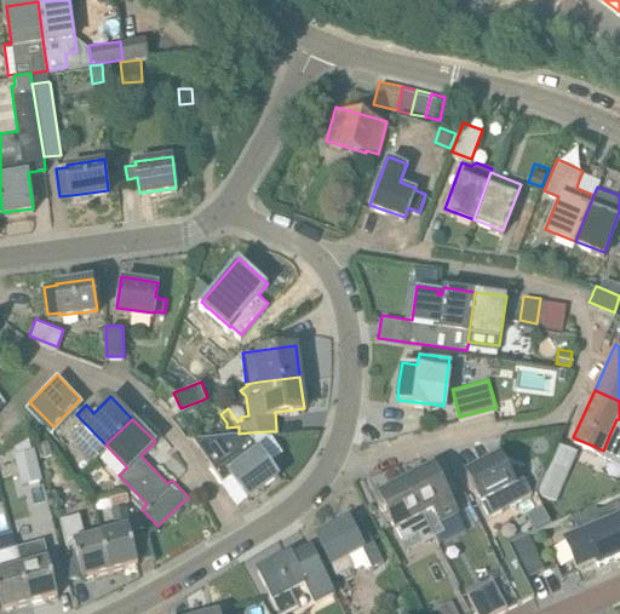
[(239,434),(193,435),(213,464),(223,477),(230,471),(247,494),(277,474),(269,460),(250,432),(239,434)]
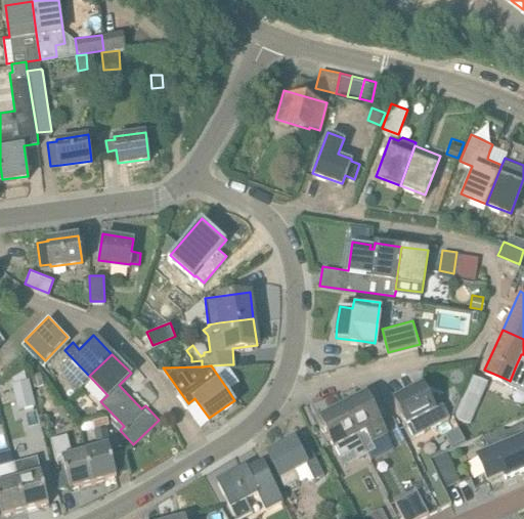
[(12,375),(13,381),(27,378),(25,369),(12,375)]
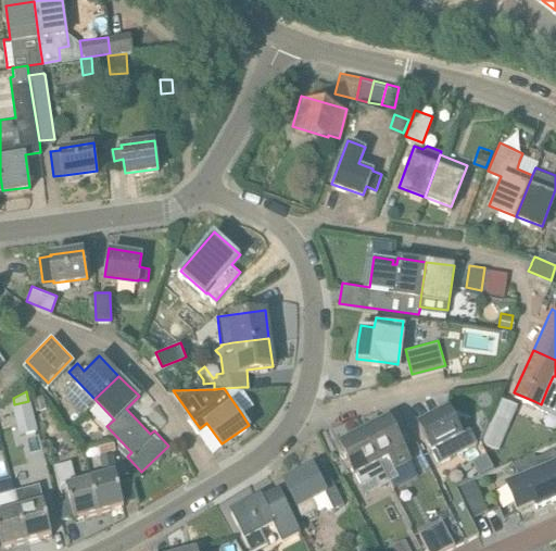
[(47,405),(43,393),(32,396),(35,409),(47,405)]
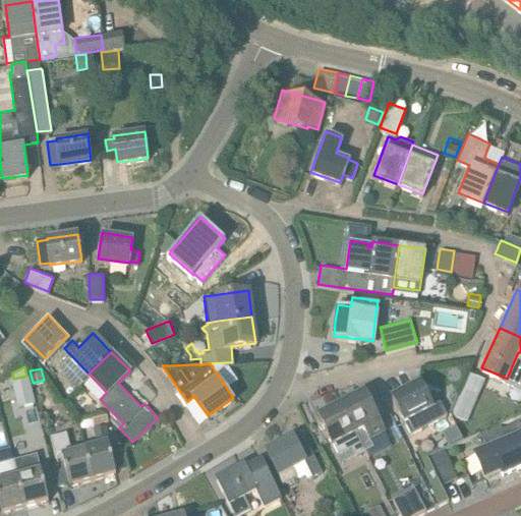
[(491,378),(474,370),(475,371),(456,410),(472,417),(491,378)]
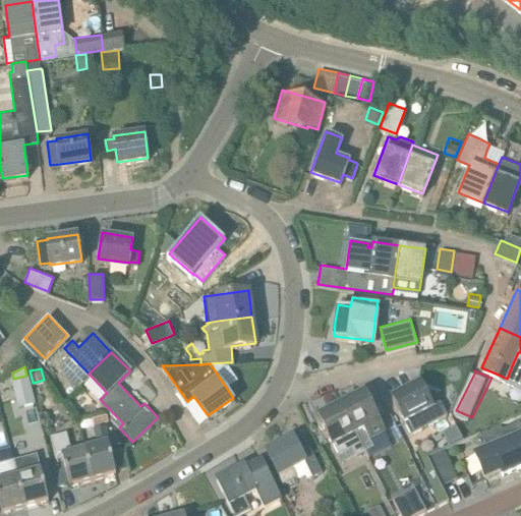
[(17,404),(36,400),(30,375),(26,376),(13,379),(11,380),(17,404)]
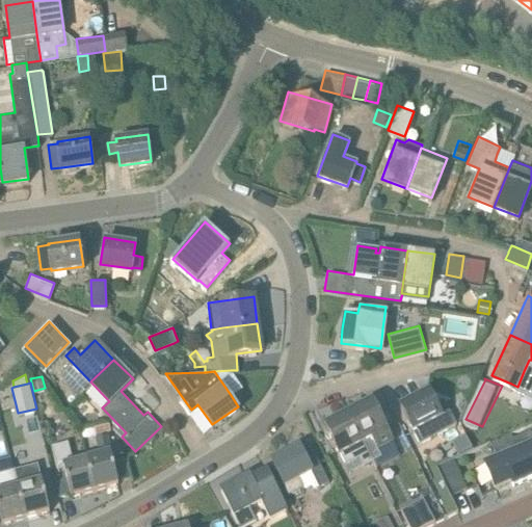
[(400,403),(414,428),(420,441),(456,422),(444,396),(434,401),(429,389),(400,403)]
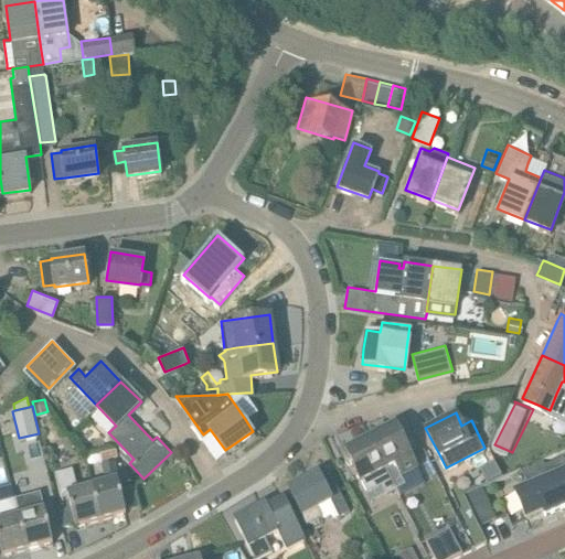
[(401,472),(416,464),(395,423),(370,437),(395,485),(405,480),(401,472)]
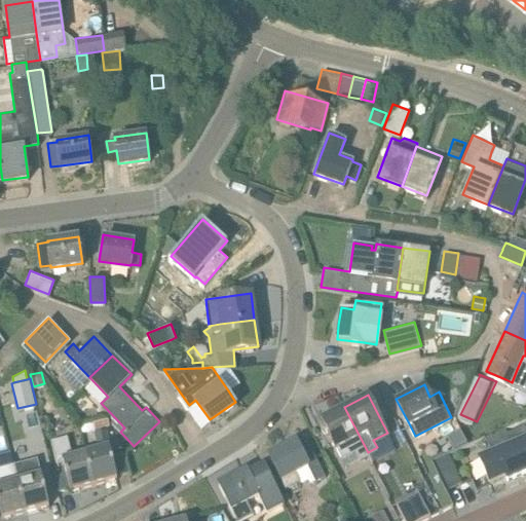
[(361,456),(368,452),(344,407),(322,419),(335,446),(337,445),(341,455),(355,447),(361,456)]
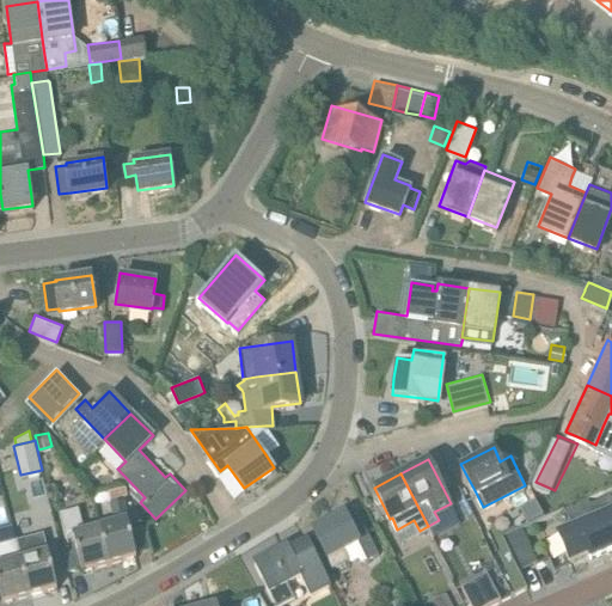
[(126,485),(109,489),(110,497),(128,494),(126,485)]
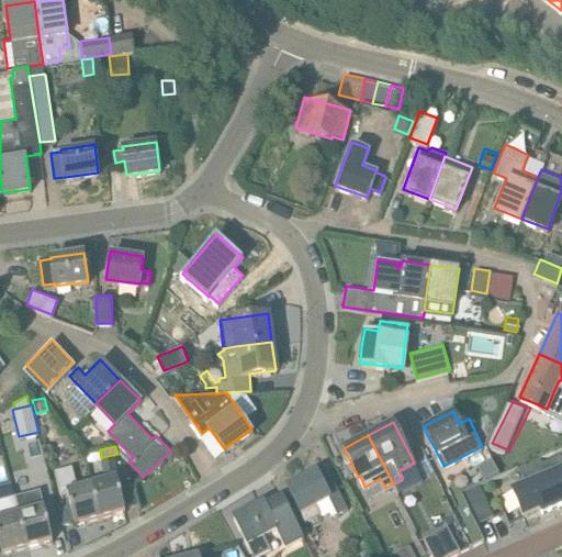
[(526,480),(512,487),(523,513),(540,505),(542,510),(561,500),(561,448),(541,458),(520,467),(526,480)]
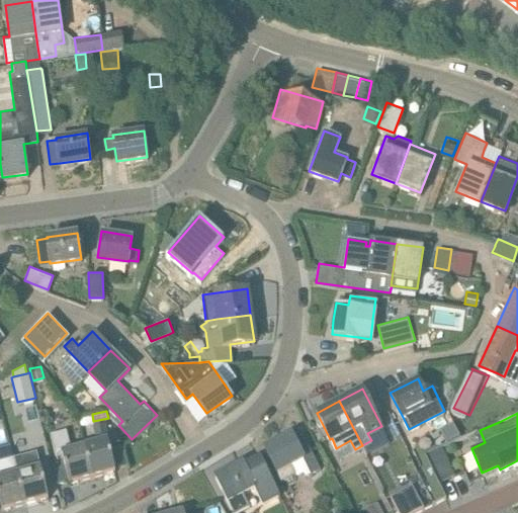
[(93,421),(92,414),(79,415),(81,423),(93,421)]
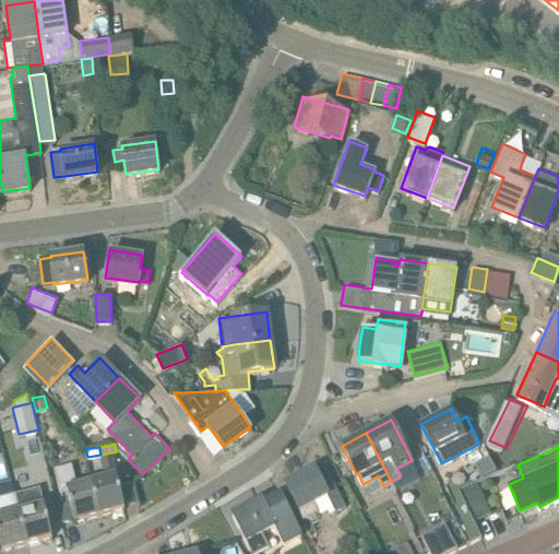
[(91,479),(99,513),(125,506),(111,456),(100,458),(105,475),(91,479)]
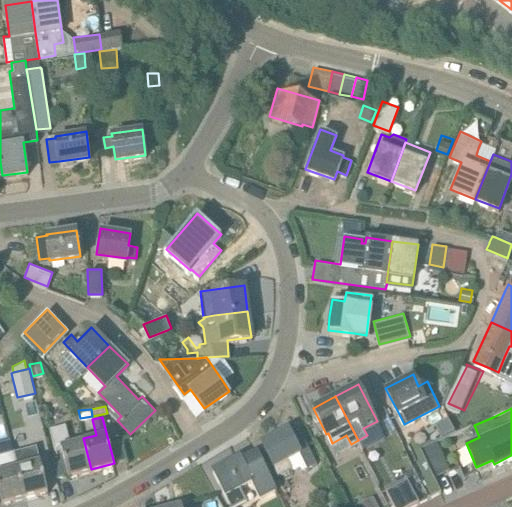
[(65,422),(50,426),(55,446),(61,445),(63,451),(51,454),(51,456),(56,475),(68,472),(68,474),(91,469),(83,438),(70,441),(66,426),(65,422)]
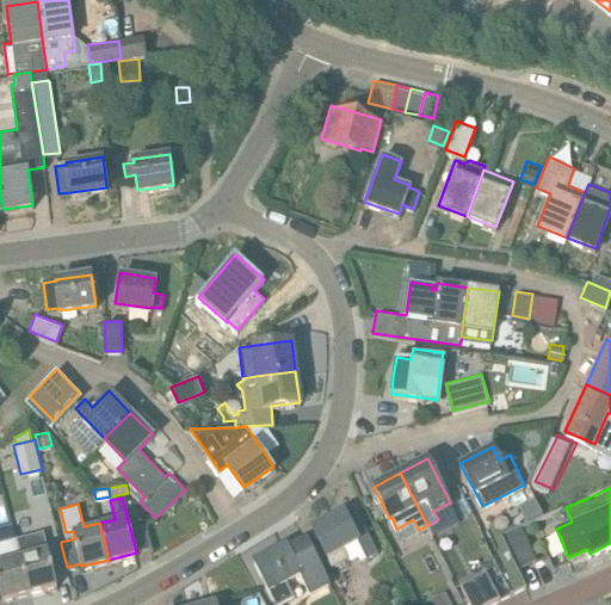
[(366,555),(377,550),(355,505),(345,510),(344,510),(312,526),(331,565),(350,554),(345,544),(358,538),(366,555)]
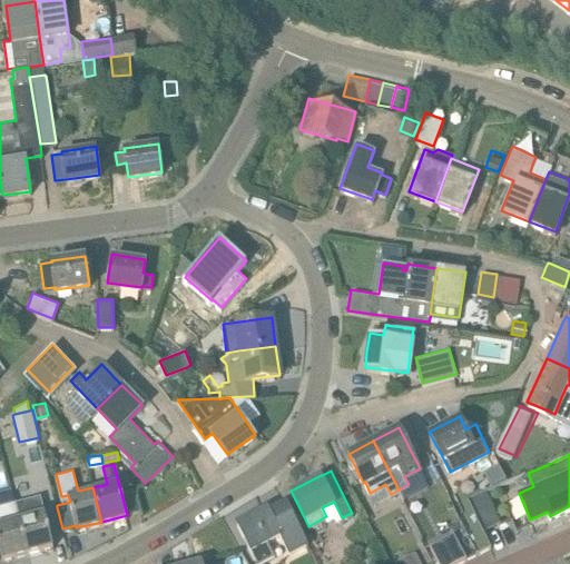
[(499,520),(485,488),(469,496),(483,527),(499,520)]
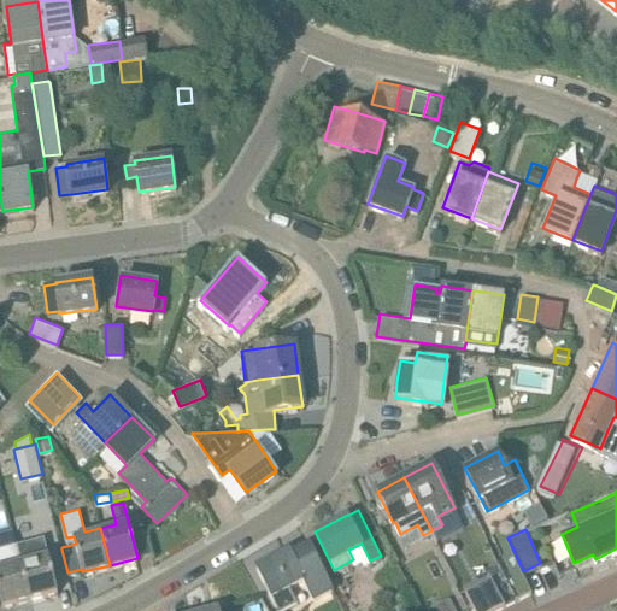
[(21,560),(29,597),(57,591),(43,534),(16,541),(21,560)]
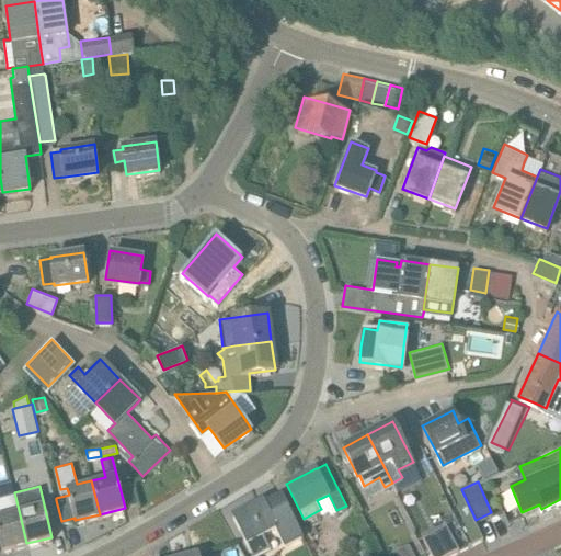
[(469,510),(468,510),(458,489),(450,491),(454,500),(450,502),(456,517),(458,515),(471,542),(482,536),(469,510)]
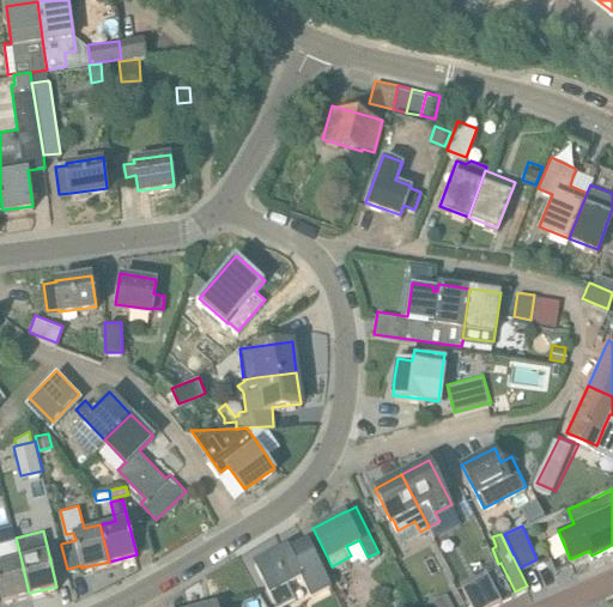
[(0,590),(2,600),(29,593),(20,557),(16,538),(0,541),(0,590)]
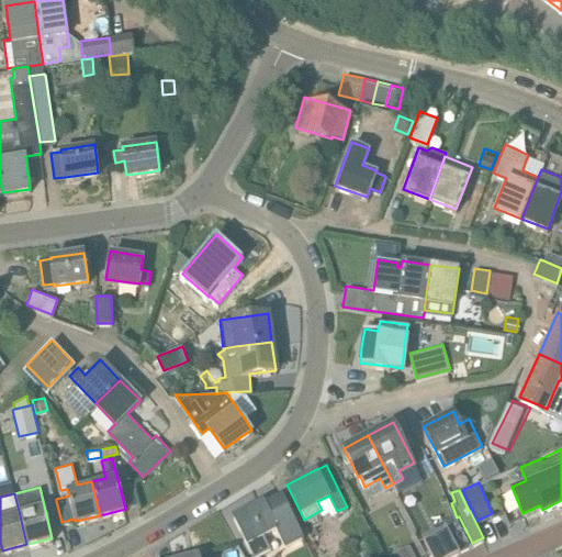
[(285,544),(303,535),(282,496),(266,503),(263,500),(234,515),(254,556),(271,547),(263,532),(276,526),(285,544)]
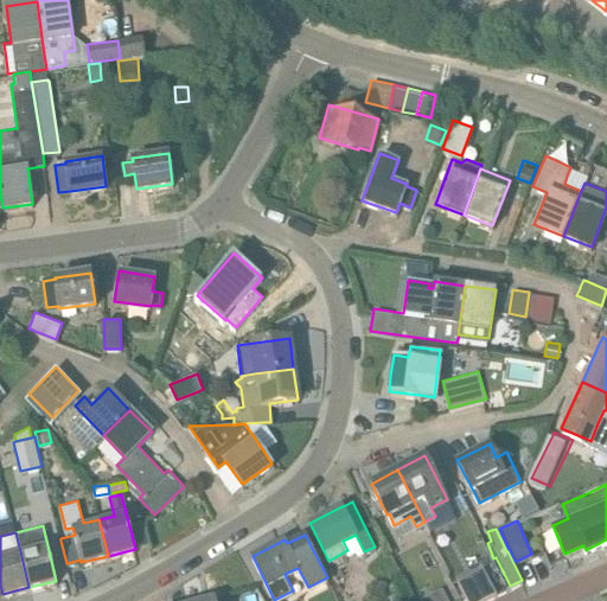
[(493,558),(481,564),(496,593),(510,586),(496,557),(493,558)]
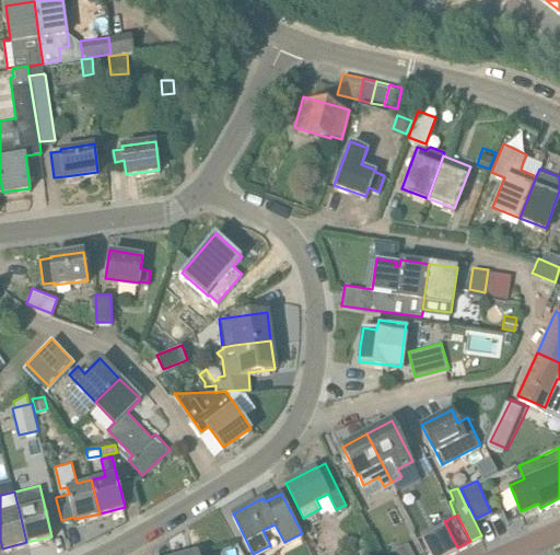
[(441,523),(421,532),(424,539),(432,554),(441,554),(454,548),(441,523)]
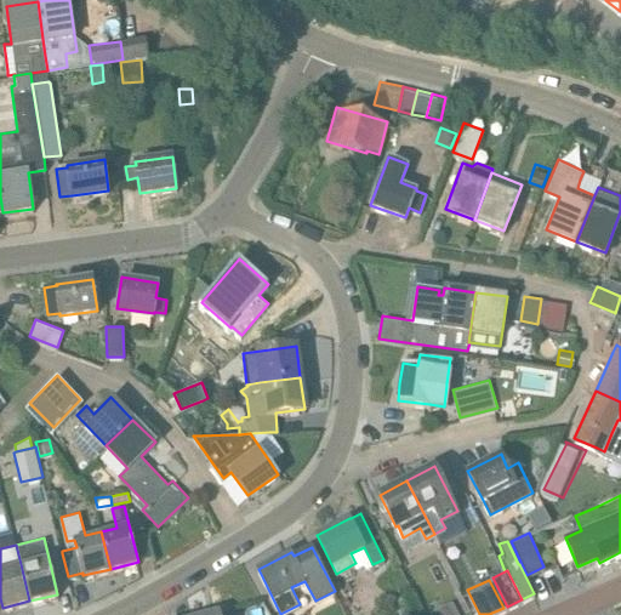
[(459,614),(453,599),(429,610),(431,614),(459,614)]
